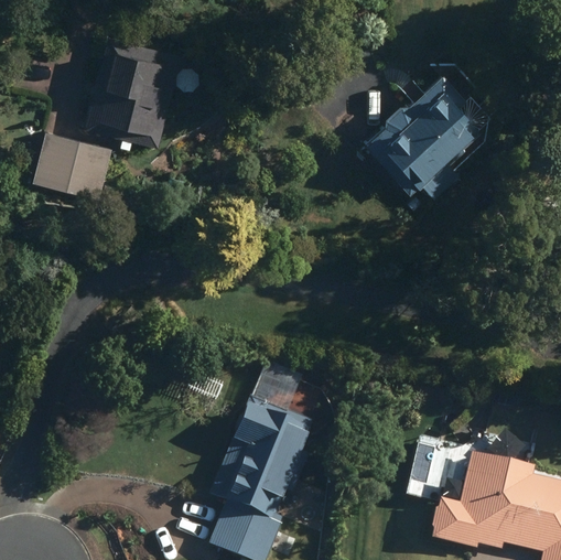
[(85,126),(123,136),(121,143),(130,146),(132,138),(159,144),(182,52),(107,34),(85,126)]
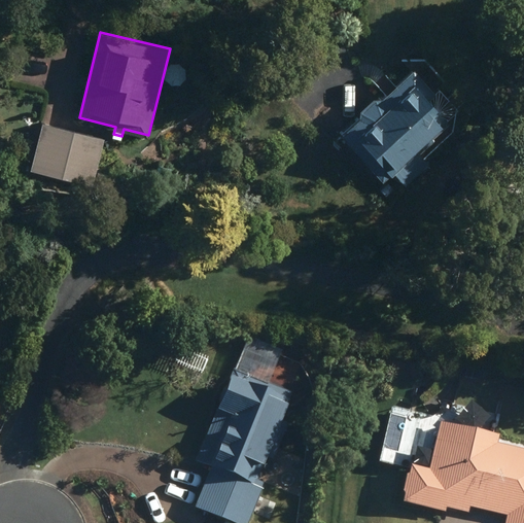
[(378,79),(388,91),(382,96),(376,95),(361,108),(361,114),(341,133),(380,177),(378,179),(387,189),(402,177),(406,182),(429,161),(416,146),(440,125),(442,128),(450,120),(447,117),(459,107),(445,91),(440,95),(414,67),(398,81),(388,70),(378,79)]
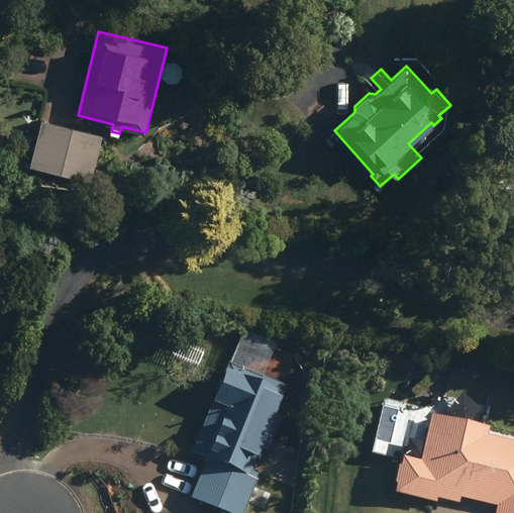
[(41,118),(31,158),(93,173),(103,133),(41,118)]
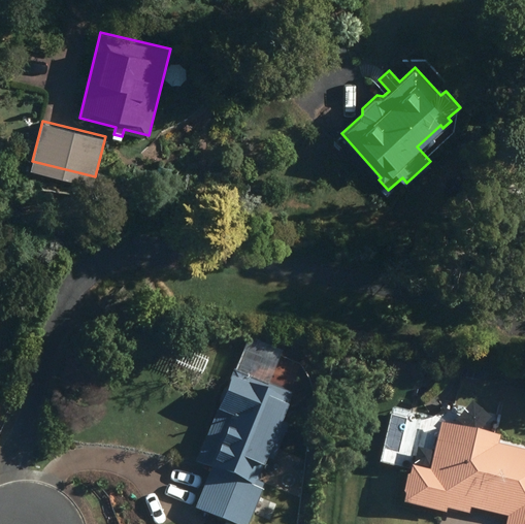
[(236,370),(200,460),(216,466),(199,509),(237,523),(249,523),(255,511),(273,518),(280,501),(262,494),(266,485),(257,481),(293,393),(236,370)]
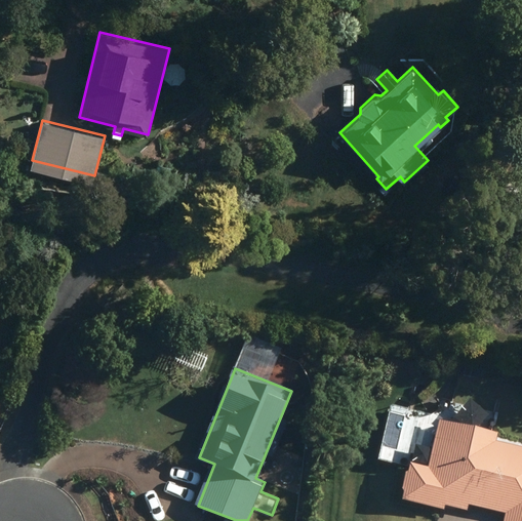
[(403,490),(405,490),(403,499),(444,508),(445,505),(469,509),(470,505),(508,512),(506,520),(521,520),(521,446),(494,442),(496,434),(440,423),(431,469),(411,465),(409,473),(407,473),(403,490)]
